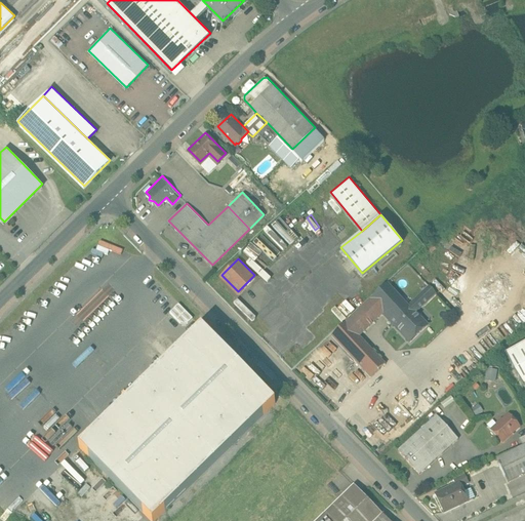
[(408,302),(388,280),(370,296),(384,311),(384,310),(395,322),(412,307),(408,302)]
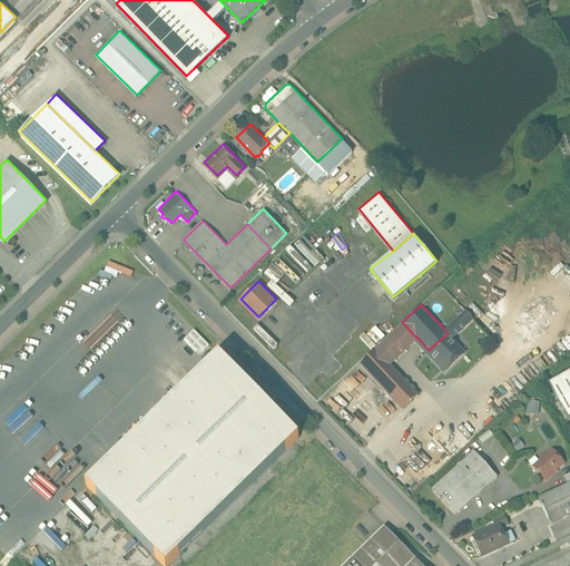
[(465,308),(443,328),(448,333),(451,337),(473,315),(465,308)]
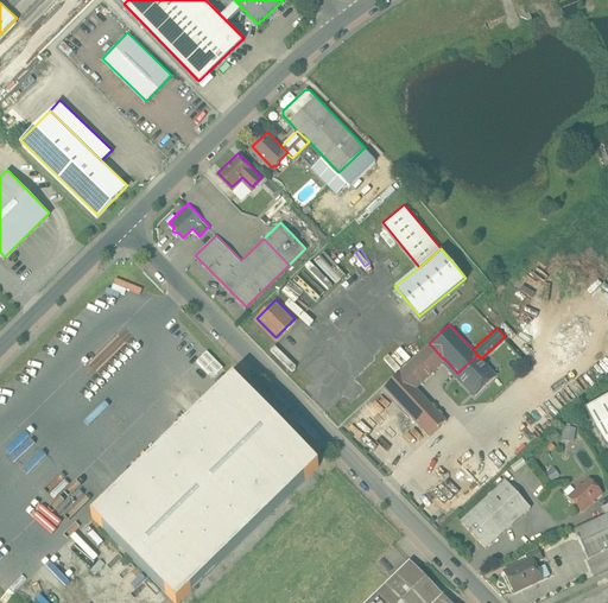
[(424,332),(401,351),(406,356),(428,337),(424,332)]
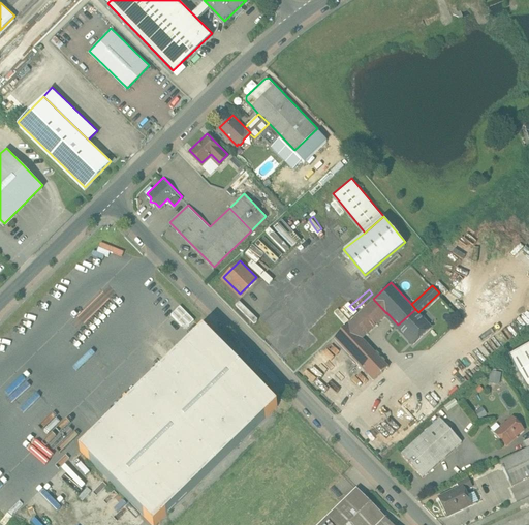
[(373,299),(349,321),(363,336),(386,313),(373,299)]
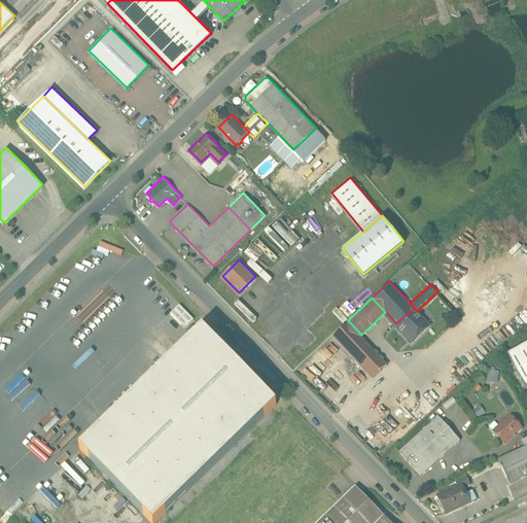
[(414,308),(396,323),(412,339),(428,323),(417,311),(414,308)]
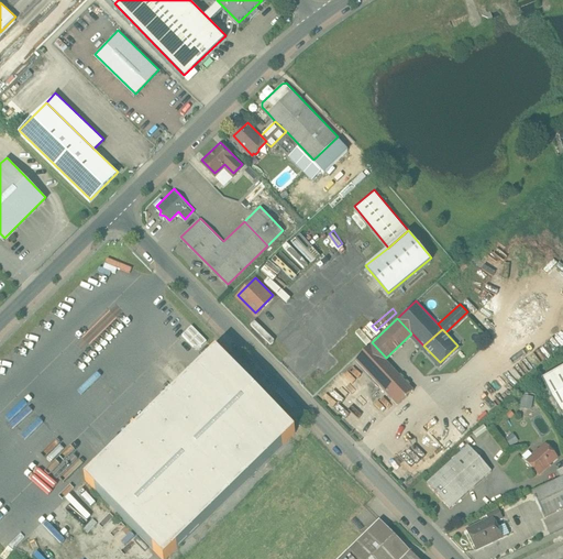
[(386,358),(372,342),(356,357),(386,388),(401,374),(386,358)]
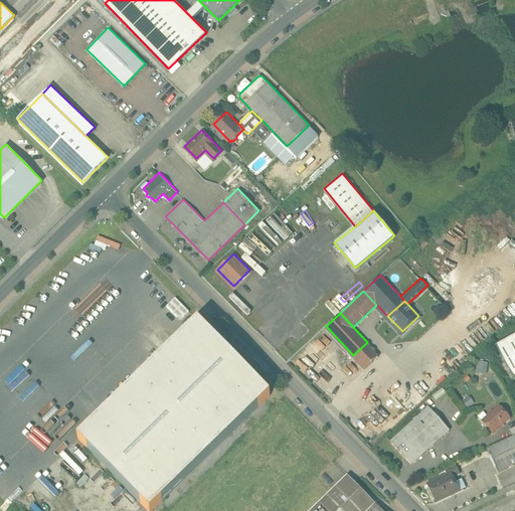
[(198,319),(77,436),(150,510),(271,392),(198,319)]
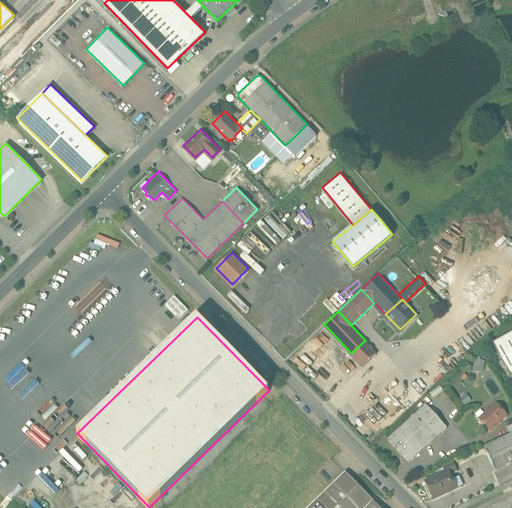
[(511,330),(493,341),(511,376),(511,330)]
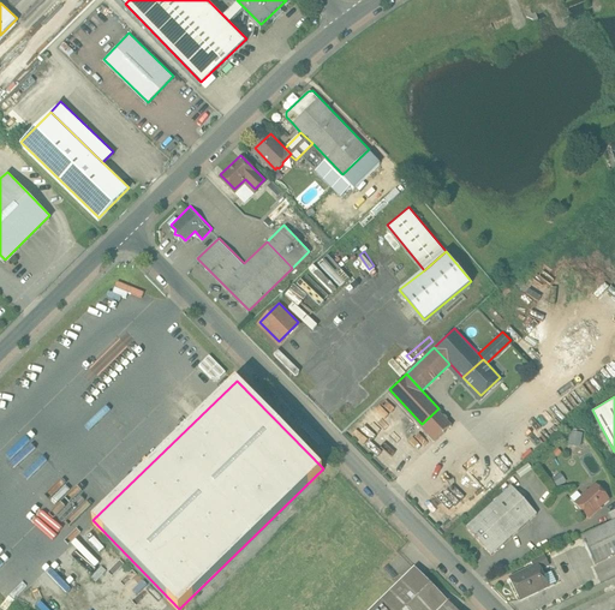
[(452,423),(439,408),(422,424),(435,438),(452,423)]
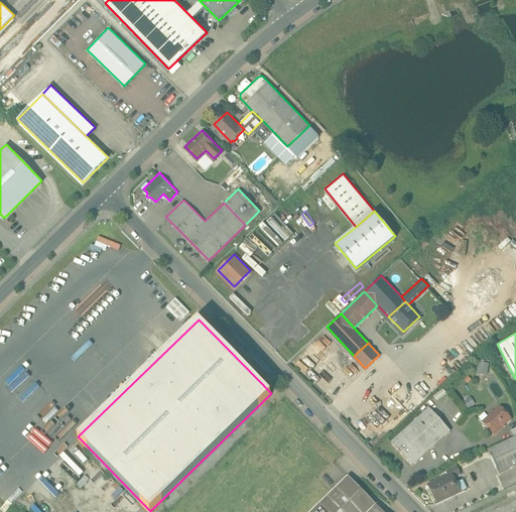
[(489,361),(482,360),(483,357),(480,357),(480,359),(479,359),(477,369),(487,371),(489,361)]
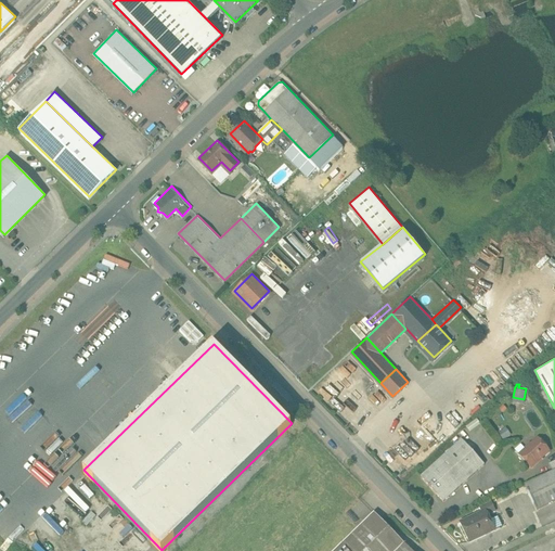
[(532,441),(529,440),(527,444),(526,446),(520,451),(530,463),(549,447),(546,445),(547,445),(547,441),(544,437),(541,437),(540,437),(538,435),(532,441)]
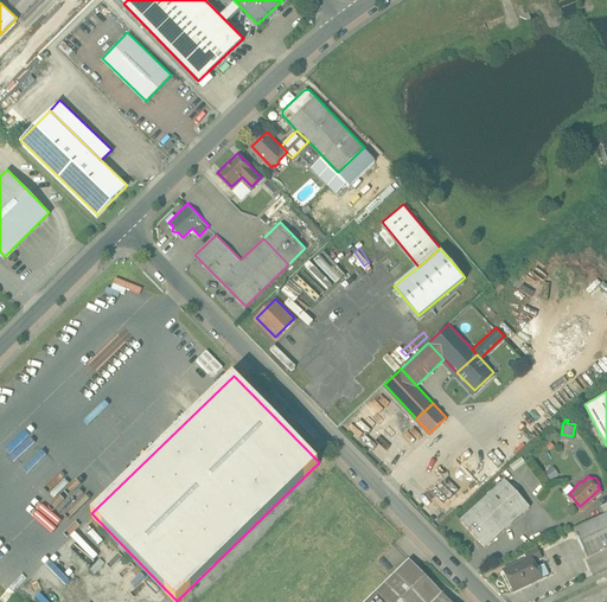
[(505,476),(460,517),(485,544),(530,504),(505,476)]
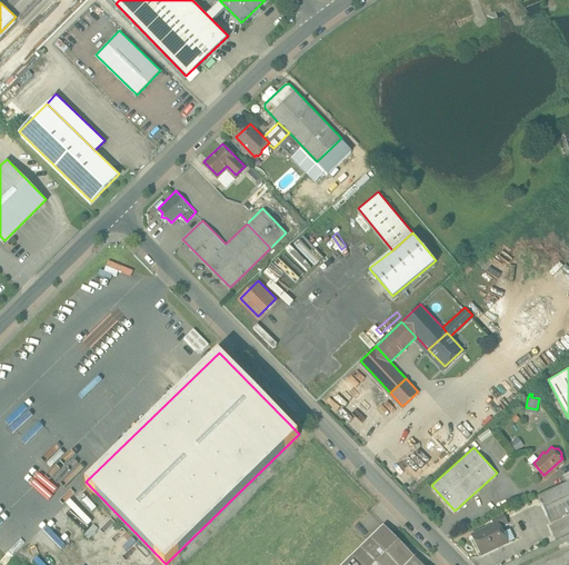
[(568,478),(567,479),(538,493),(550,518),(568,509),(568,478)]
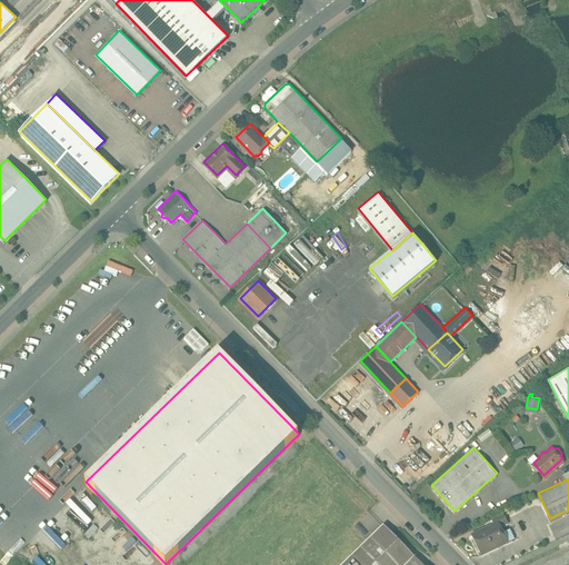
[(508,519),(503,511),(491,516),(493,522),(498,519),(500,523),(508,519)]
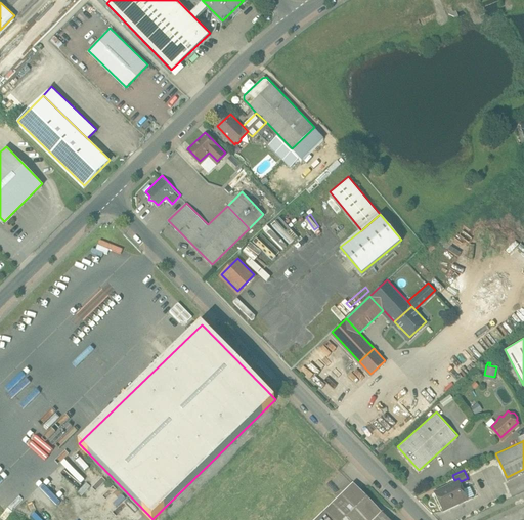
[(454,480),(434,489),(443,508),(468,496),(461,481),(459,478),(454,480)]
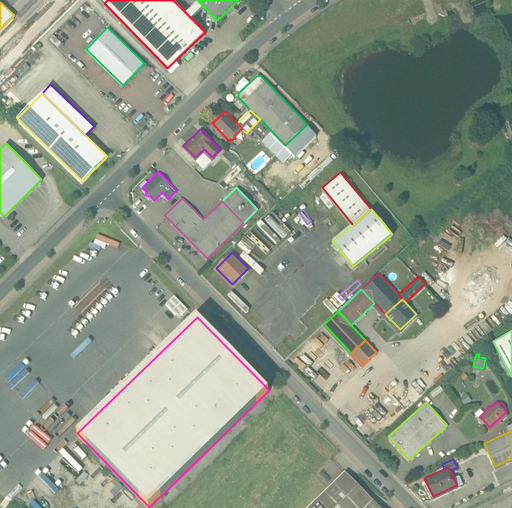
[(345,469),(305,507),(361,507),(373,498),(345,469)]
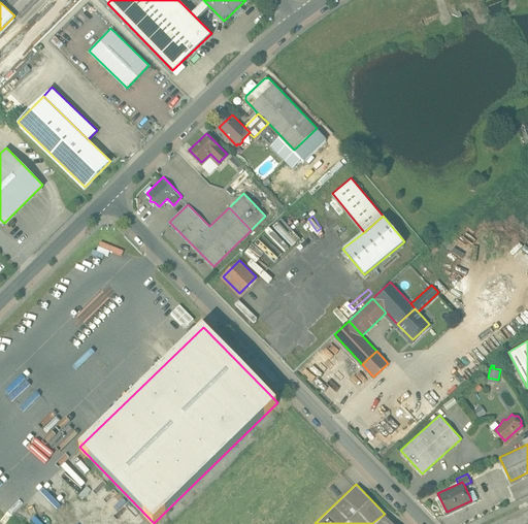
[(394,523),(385,514),(372,523),(394,523)]
